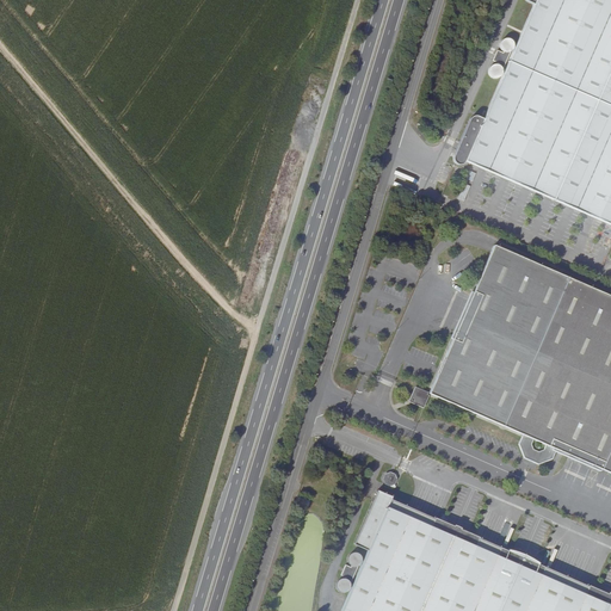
[(610,0),(532,0),(537,2),(486,117),(481,115),(477,115),(475,116),(473,118),(456,156),(456,159),(457,161),(460,164),(462,165),(464,164),(467,164),(469,161),(610,223),(610,0)]
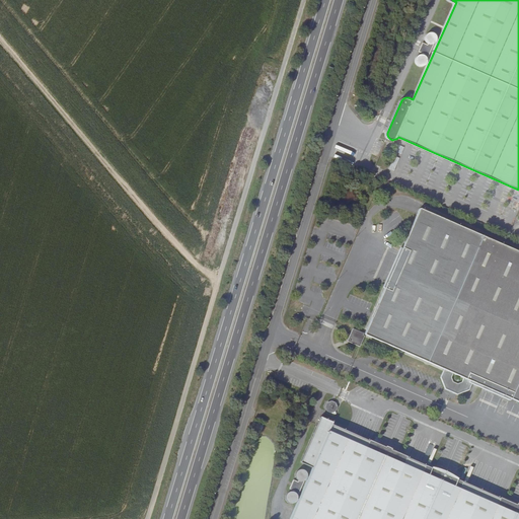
[(431,31),(429,32),(428,32),(427,34),(426,38),(427,41),(430,43),(429,44),(424,42),(420,50),(425,52),(425,53),(423,53),(421,54),(419,56),(418,58),(418,61),(419,63),(422,65),(424,65),(426,64),(427,64),(438,39),(438,34),(435,31),(434,31),(431,31)]
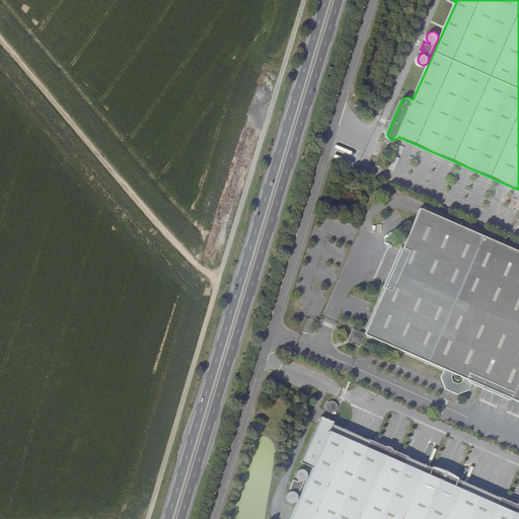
[(395,152),(401,154),(403,146),(397,145),(395,152)]
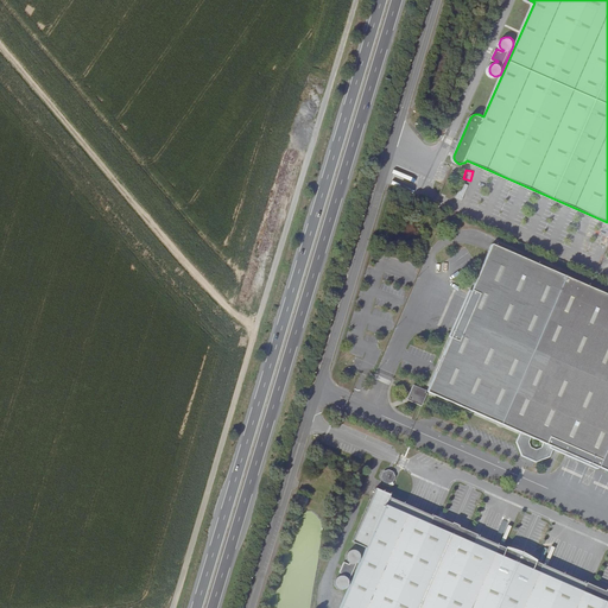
[(454,197),(462,201),(468,184),(460,182),(454,197)]
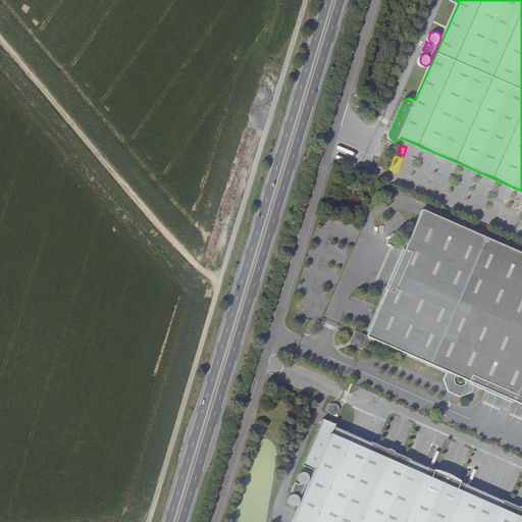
[(476,383),(497,393),(510,399),(521,404),(518,410),(521,412),(521,252),(424,209),(368,335),(447,371),(444,378),(448,392),(460,397),(473,393),(476,383)]
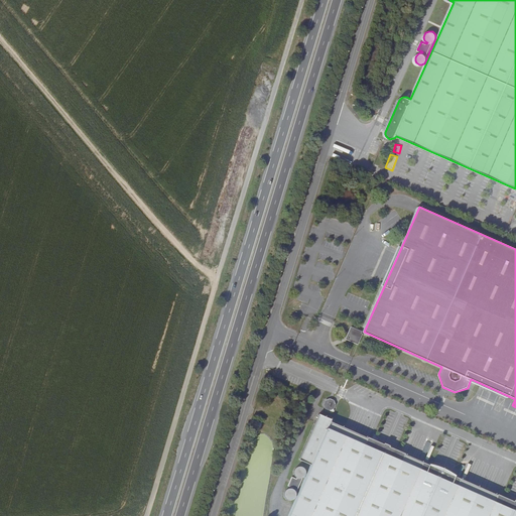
[(348,337),(357,341),(361,332),(352,328),(348,337)]
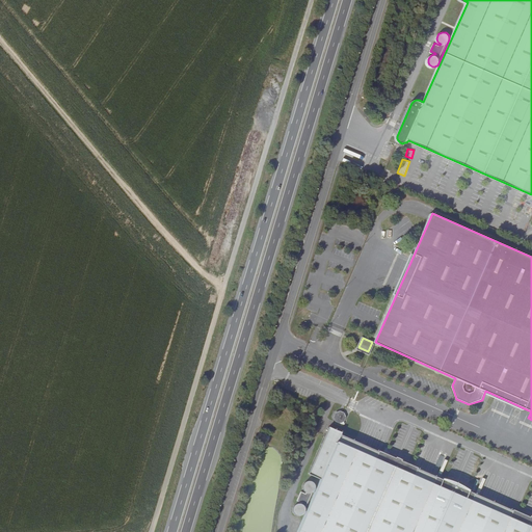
[(344,420),(345,419),(346,417),(346,415),(346,413),(345,411),(343,410),(342,409),(340,409),(338,409),(337,410),(335,411),(335,414),(334,416),(335,418),(336,419),(337,420),(339,421),(341,421),(342,421),(344,420)]
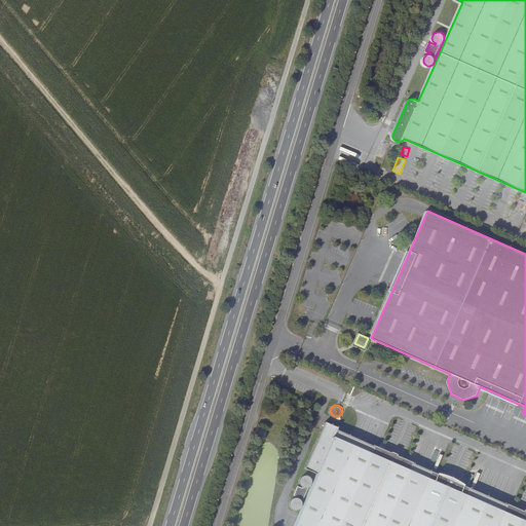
[(525,525),(525,510),(522,509),(522,511),(464,486),(458,479),(452,477),(444,474),(441,473),(436,474),(397,456),(398,454),(390,451),(389,452),(353,436),(338,428),(339,426),(326,421),(305,468),(317,474),(294,525),(525,525)]
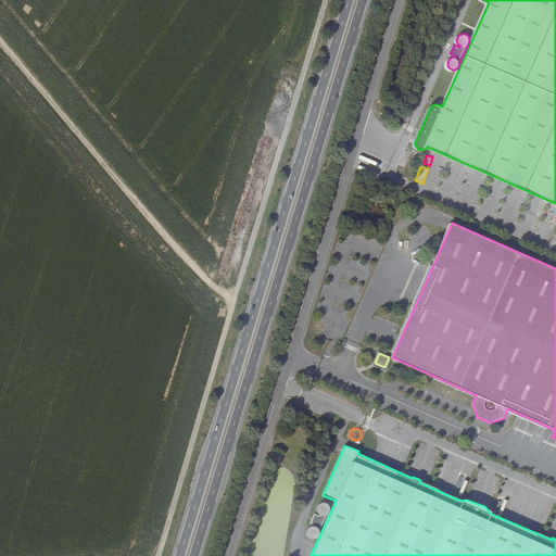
[(320,514),(320,516),(315,514),(312,523),(316,525),(315,526),(312,526),(308,527),(307,529),(306,531),(306,533),(307,535),(308,538),(312,539),(314,539),(317,536),(318,534),(329,510),(329,506),(327,503),(325,502),(321,502),(319,503),(317,505),(316,508),(317,509),(318,512),(320,514)]
